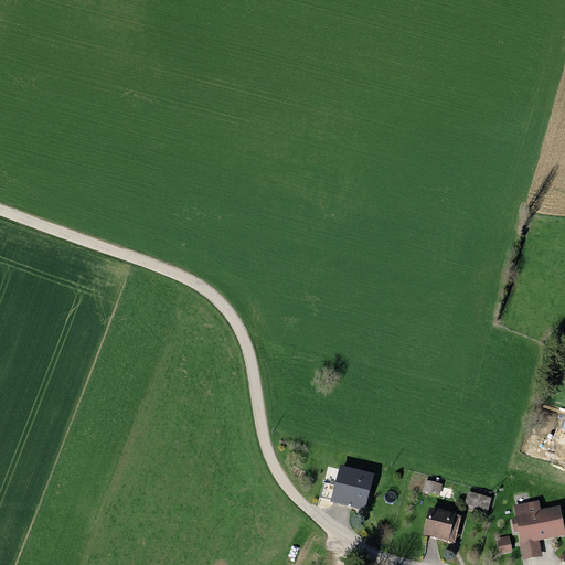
[(341,468),(332,503),(365,511),(374,476),(341,468)]
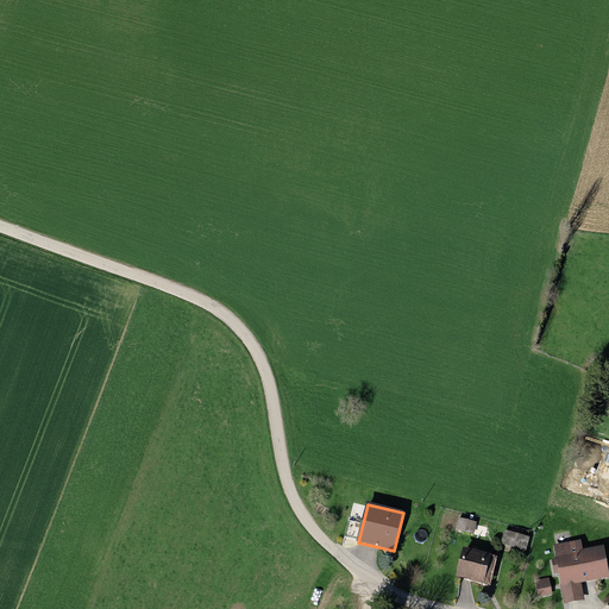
[(531,537),(504,529),(501,544),(526,551),(531,537)]
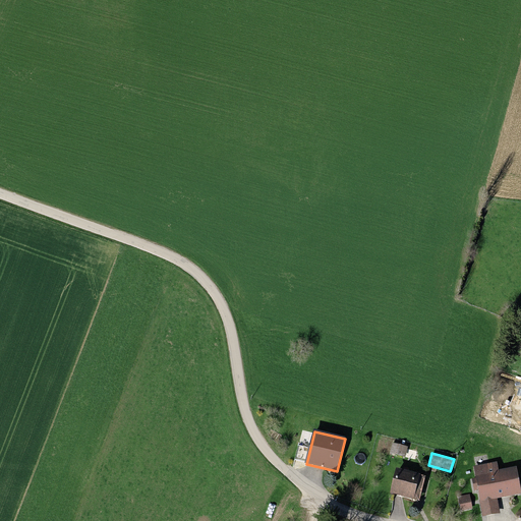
[(497,462),(473,466),(476,477),(471,478),(473,490),(478,490),(482,515),(499,512),(497,498),(520,493),(520,491),(516,466),(498,470),(497,462)]
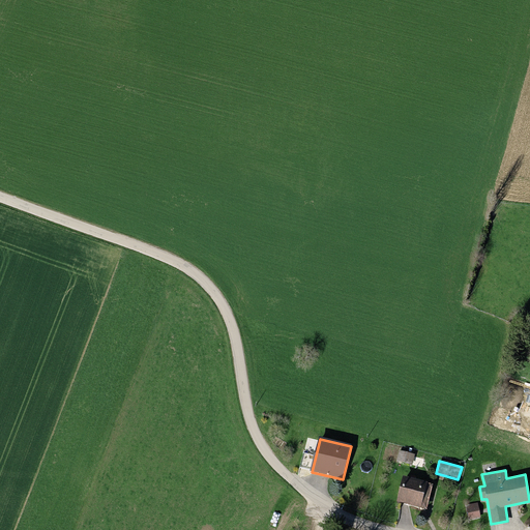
[(405,477),(399,501),(428,508),(434,484),(405,477)]
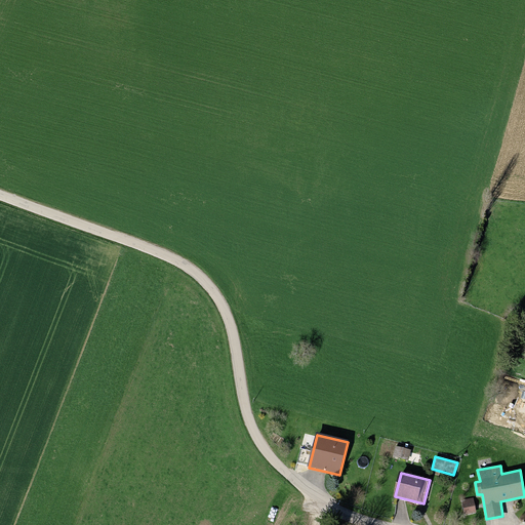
[(474,497),(461,500),(463,515),(476,513),(474,497)]
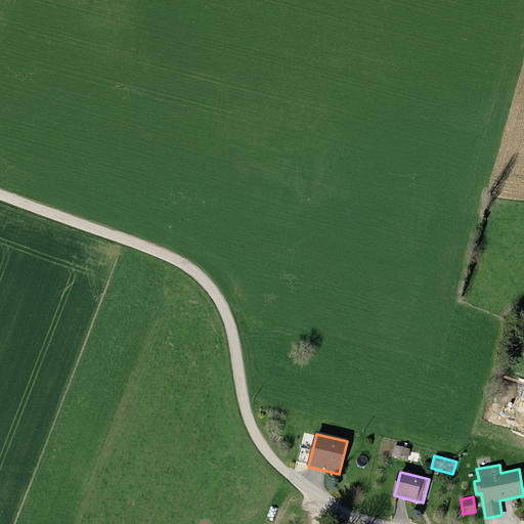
All buildings are outlined.
